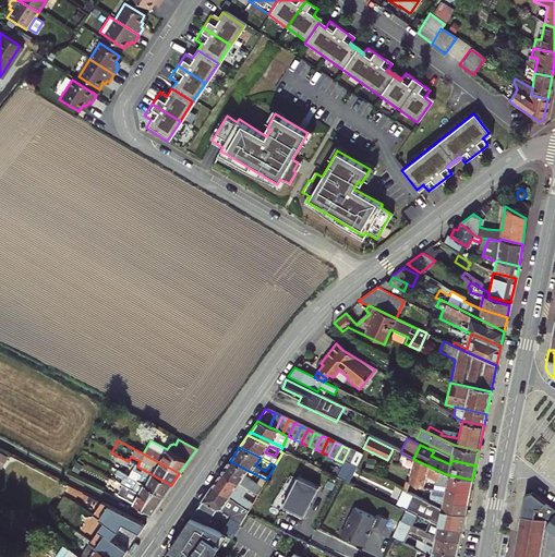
[(344,463),(348,464),(354,451),(349,449),(342,462),(344,463)]
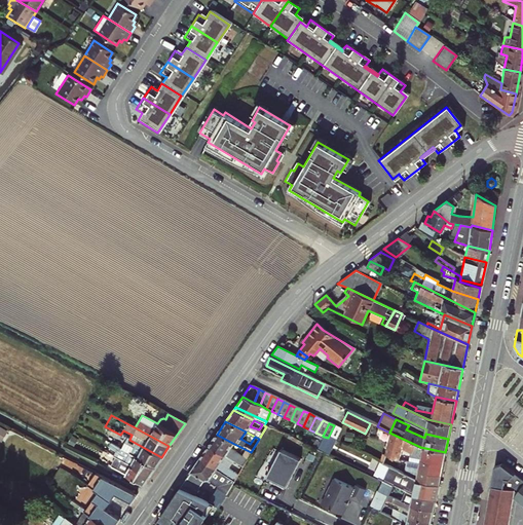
[(328,438),(335,442),(341,428),(334,425),(328,438)]
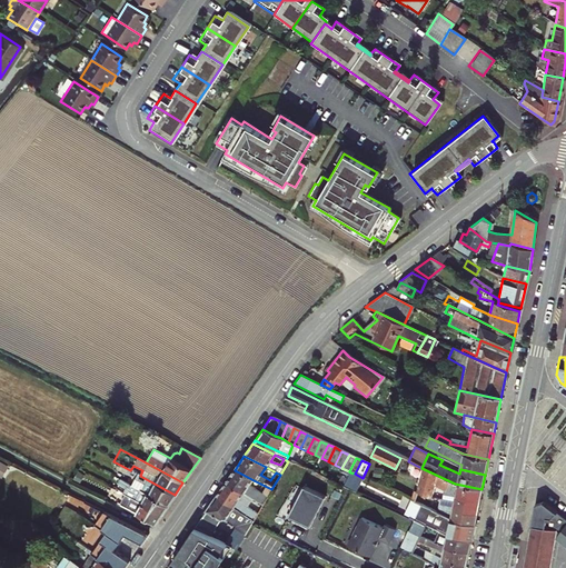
[(260,475),(270,480),(276,472),(266,467),(260,475)]
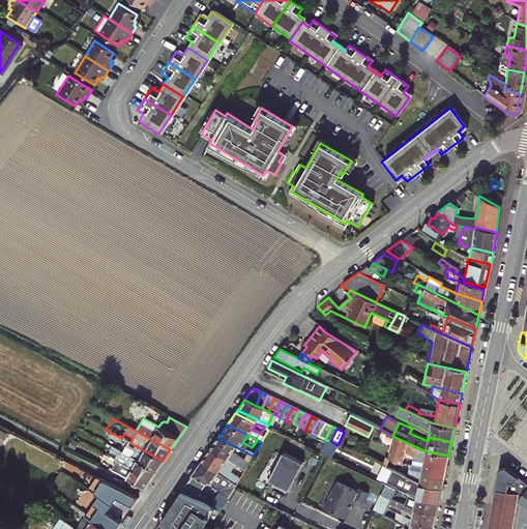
[(391,471),(418,485),(441,489),(448,456),(423,450),(392,436),(383,467),(391,471)]
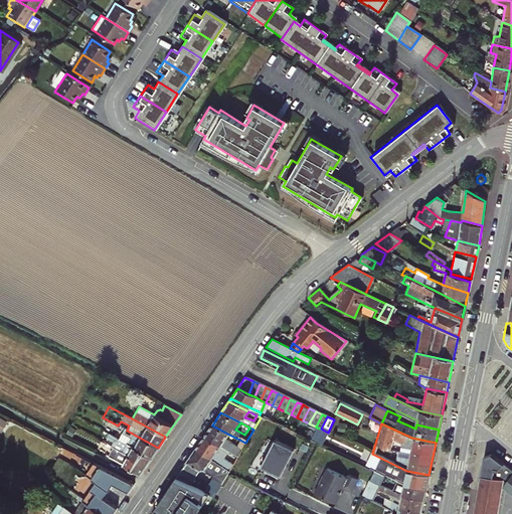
[(229,435),(212,425),(204,438),(227,453),(229,450),(221,445),(229,435)]
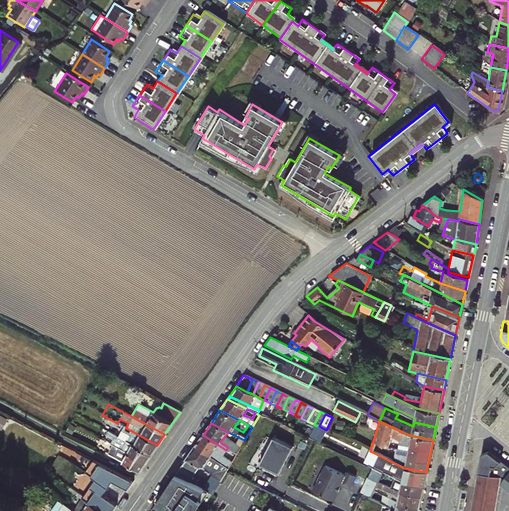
[(319,444),(326,430),(319,426),(315,425),(310,435),(308,438),(319,444)]
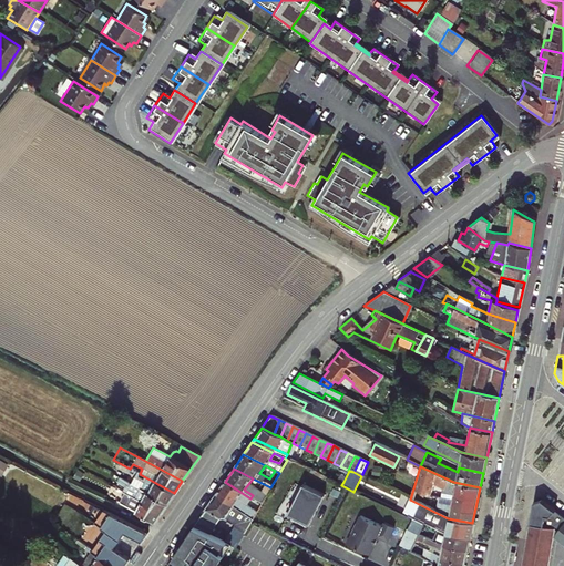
[(174,493),(140,474),(136,472),(130,484),(166,504),(174,493)]
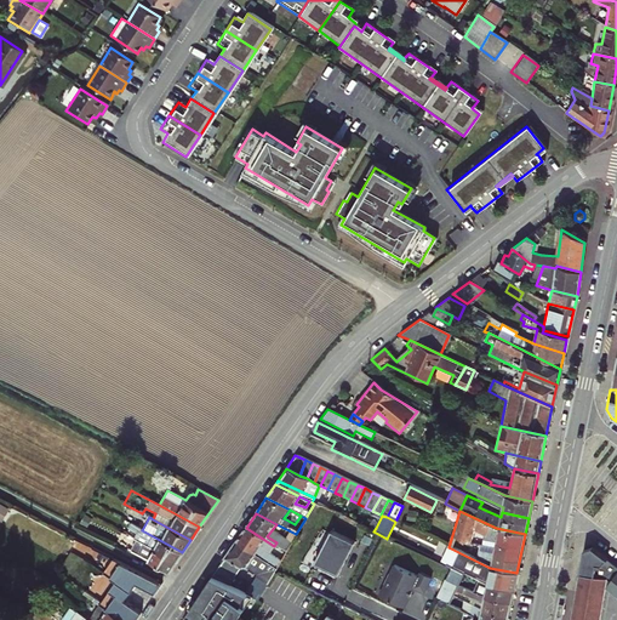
[(182,552),(142,530),(129,523),(126,529),(135,534),(132,539),(136,540),(175,562),(182,552)]
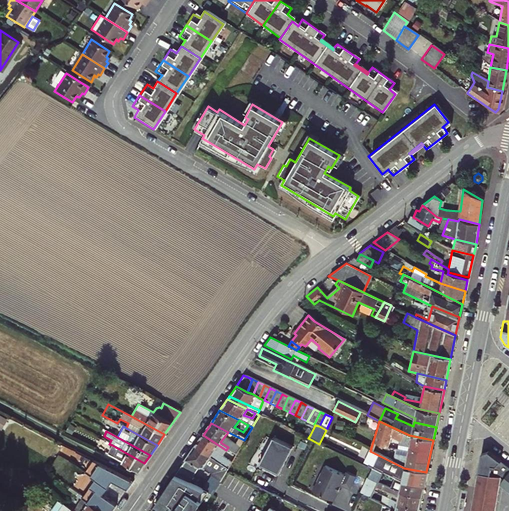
[(226,450),(203,435),(194,447),(227,469),(230,463),(222,456),(226,450)]
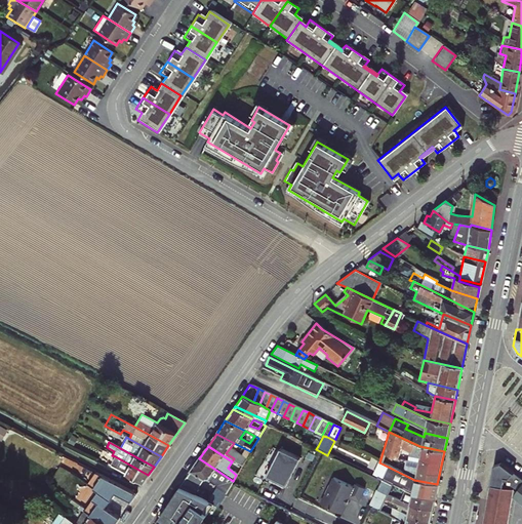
[(246,458),(250,451),(240,446),(236,452),(246,458)]
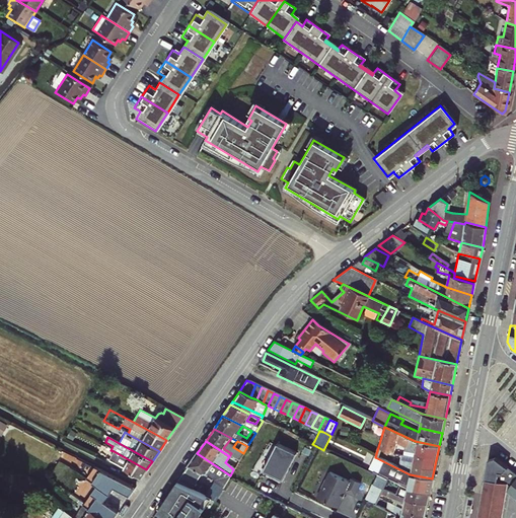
[(275,443),(262,470),(281,479),(295,453),(275,443)]
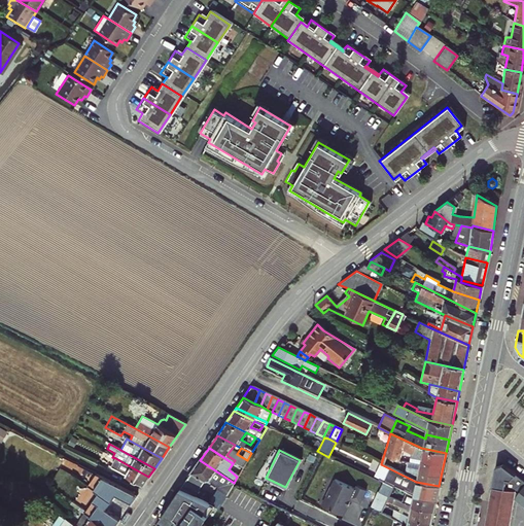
[(110,467),(142,485),(148,477),(115,458),(110,467)]
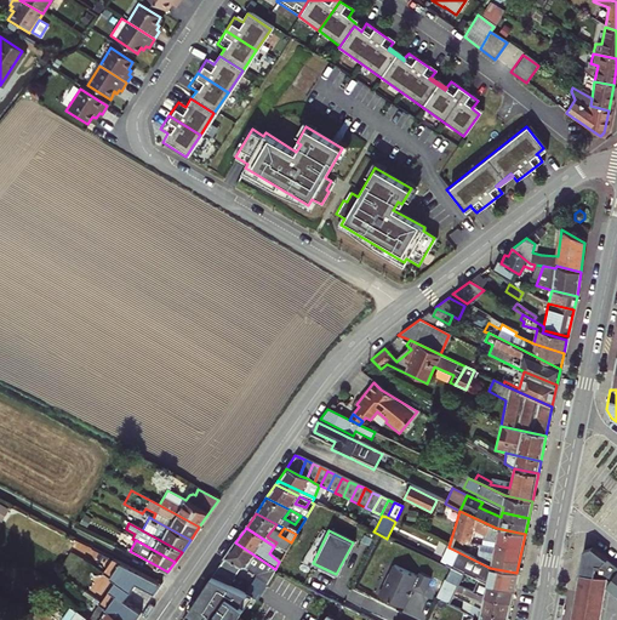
[(275,569),(235,542),(220,566),(234,576),(239,569),(245,568),(256,574),(253,578),(266,586),(273,573),(275,569)]
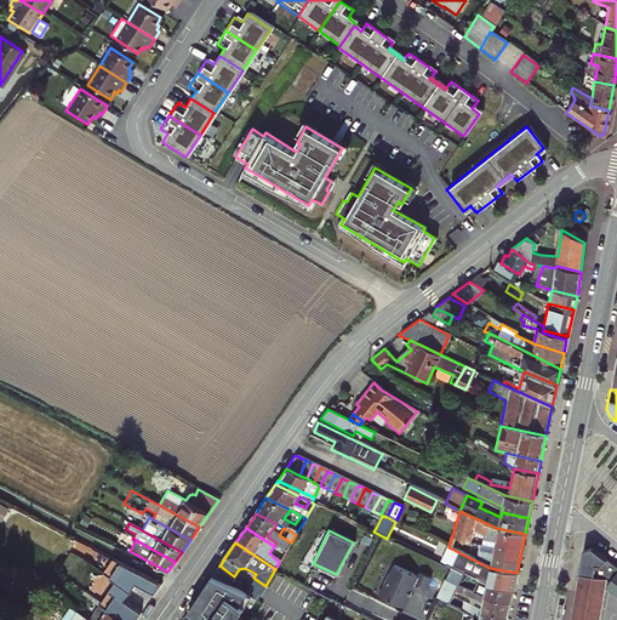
[(582,550),(569,619),(598,619),(604,589),(616,598),(616,568),(590,547),(582,550)]
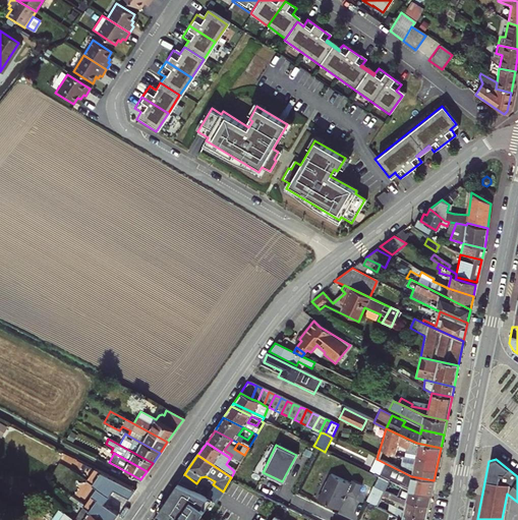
[(408,492),(430,496),(434,480),(411,476),(385,463),(379,477),(388,481),(408,492)]
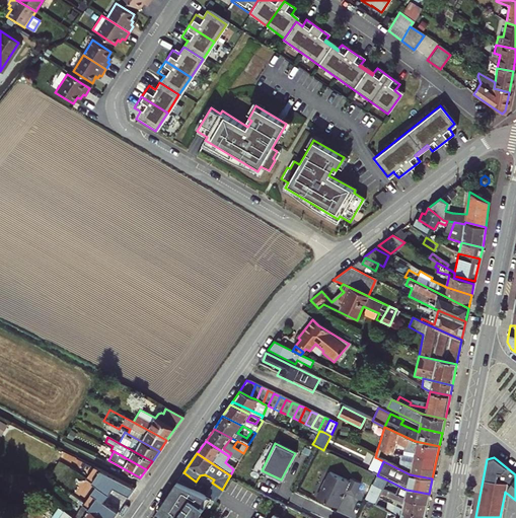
[(358,487),(328,472),(315,498),(345,512),(353,496),(362,500),(368,487),(359,483),(358,487)]
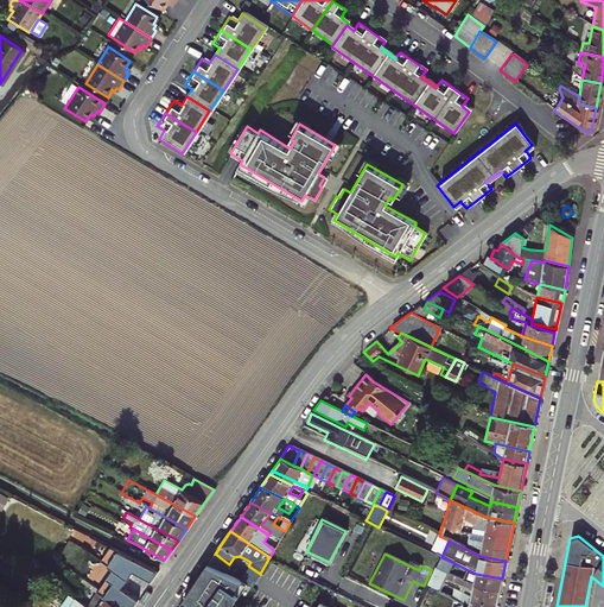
[(95,589),(93,592),(94,593),(114,606),(131,606),(156,571),(126,556),(120,566),(139,576),(132,588),(124,581),(124,583),(103,569),(90,586),(95,589)]
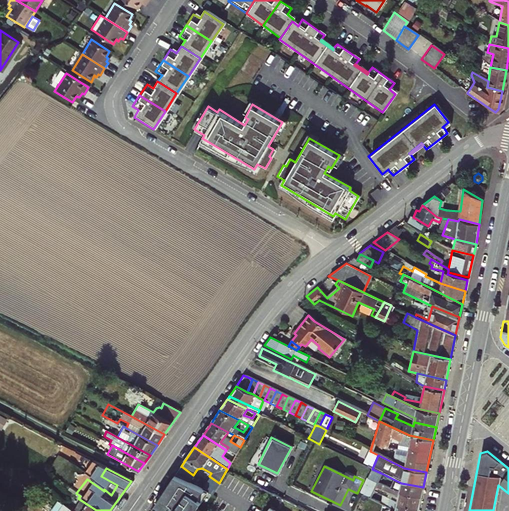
[(401,483),(381,473),(377,483),(399,492),(401,483)]
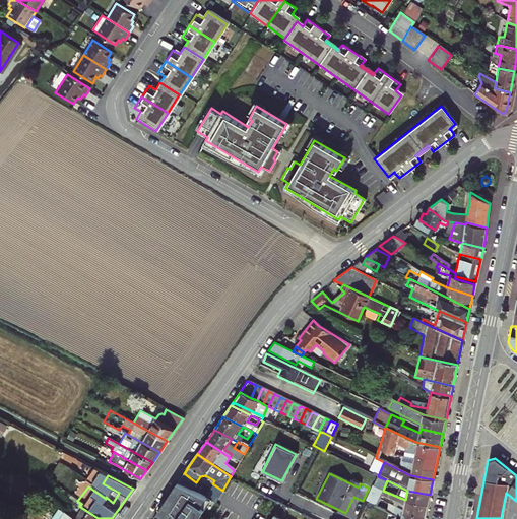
[(196,518),(210,500),(177,483),(156,514),(163,518),(196,518)]
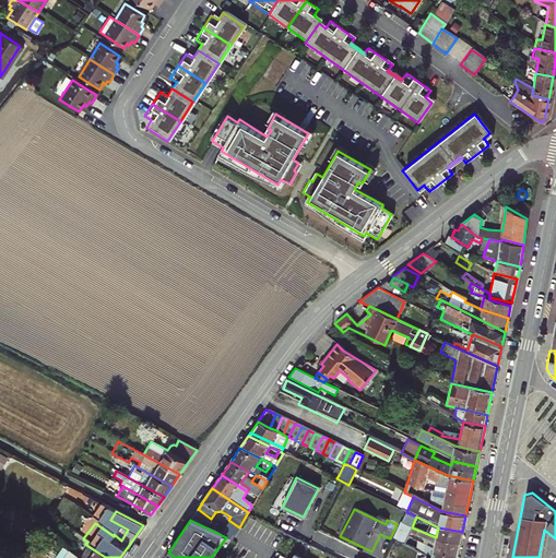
[(433,549),(458,555),(460,543),(436,537),(412,527),(410,532),(416,535),(416,536),(423,539),(421,543),(425,545),(433,549)]
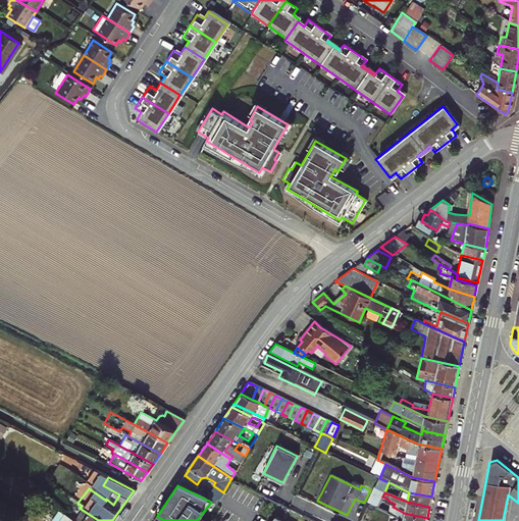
[(407,502),(429,507),(431,497),(409,492),(407,502)]
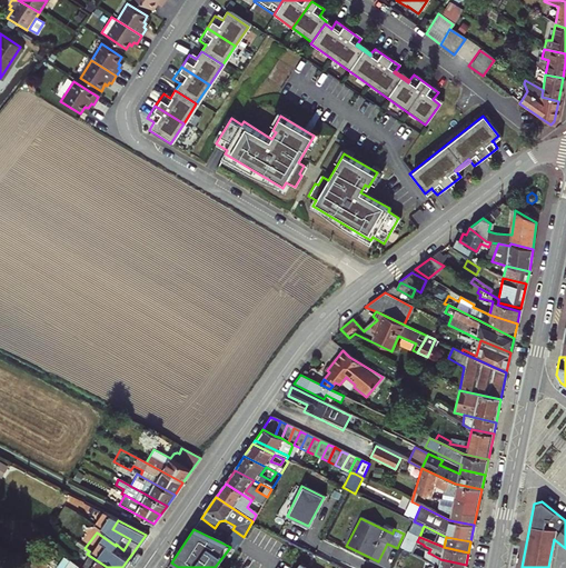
[(417,541),(415,546),(428,552),(430,549),(424,546),(424,545),(417,541)]
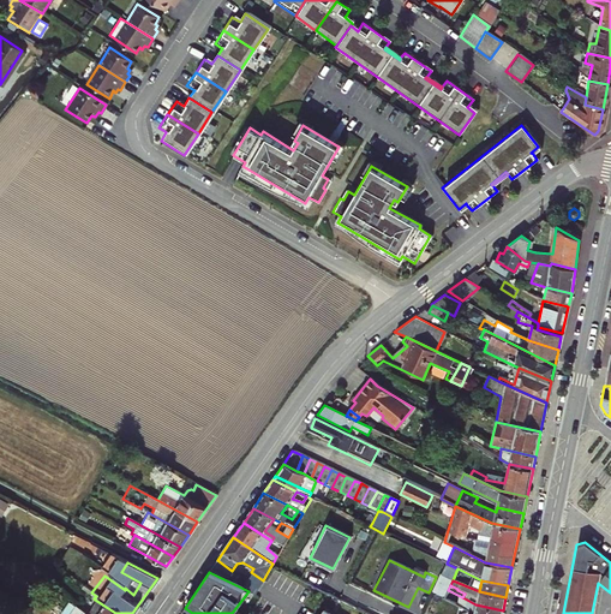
[(81,589),(94,598),(96,596),(91,592),(83,586),(81,589)]
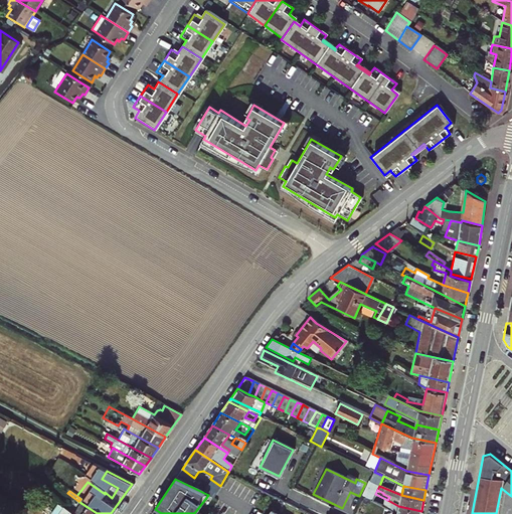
[(391,502),(387,500),(375,494),(373,497),(382,503),(381,506),(388,509),(391,502)]
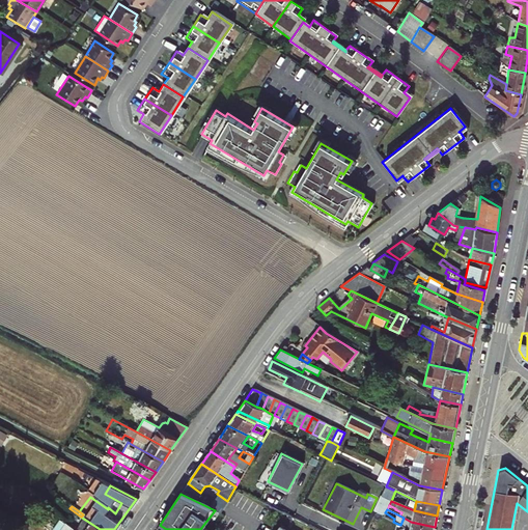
[(394,519),(385,512),(384,517),(393,522),(394,519)]
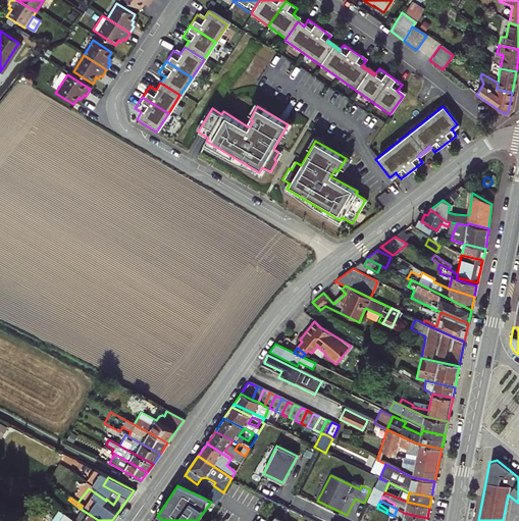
[(38,520),(41,517),(28,508),(19,519),(21,520),(38,520)]
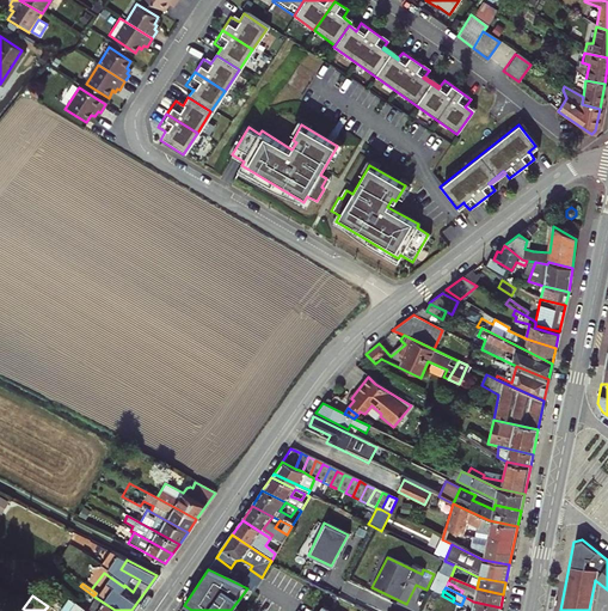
[(115,610),(94,597),(86,610),(115,610)]
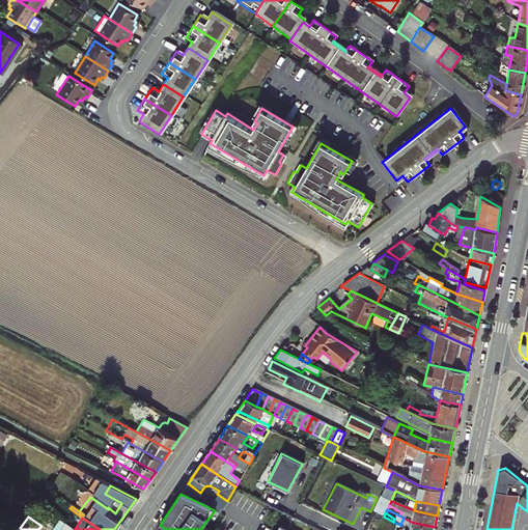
[(434,529),(435,527),(411,522),(404,518),(400,525),(405,528),(407,529),(434,529)]
